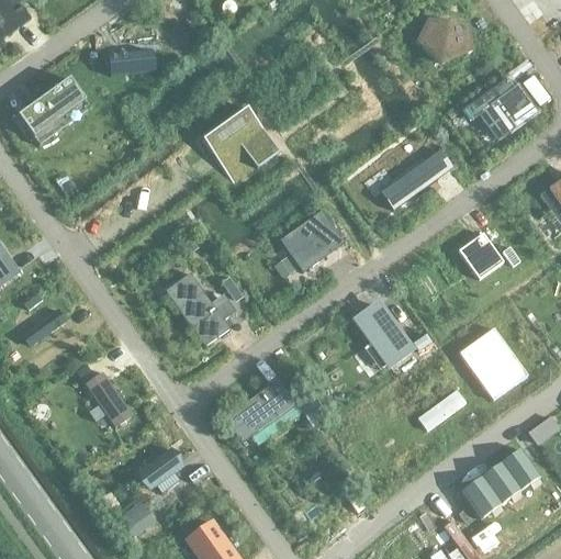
[(0,0),(0,41),(32,18),(23,6),(15,11),(8,0),(0,0)]
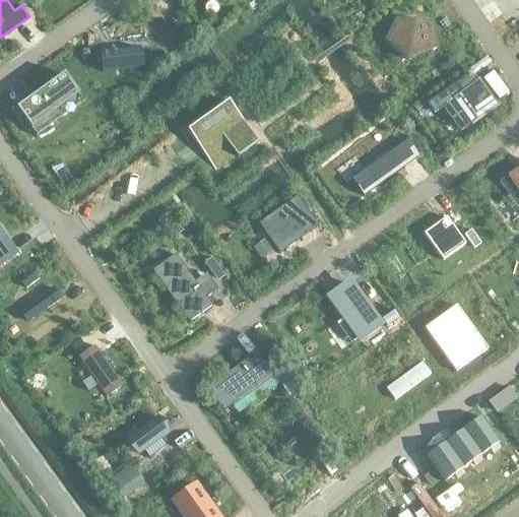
[(163,18),(149,24),(168,58),(180,52),(163,18)]
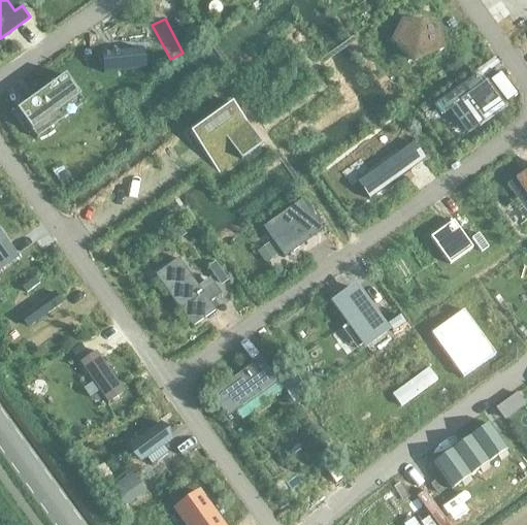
[(409,19),(398,41),(416,59),(438,47),(436,36),(442,35),(440,24),(409,19)]
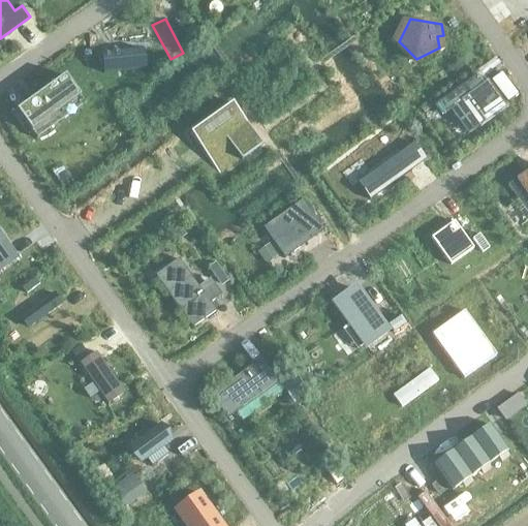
[(119,25),(111,32),(115,37),(123,30),(119,25)]
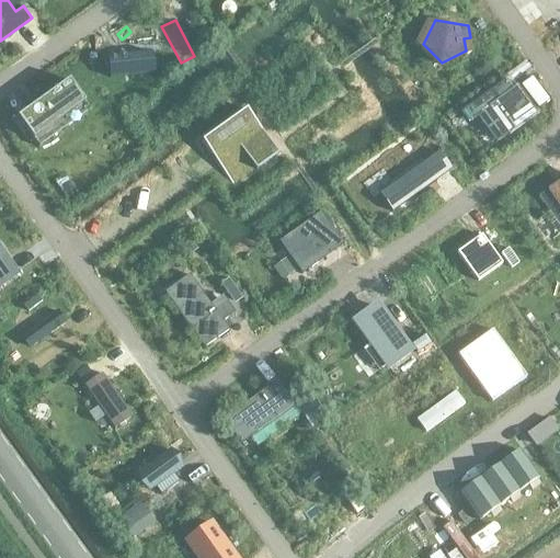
[(153,49),(110,54),(111,75),(156,70),(156,69),(153,69),(151,52),(153,52),(153,49)]
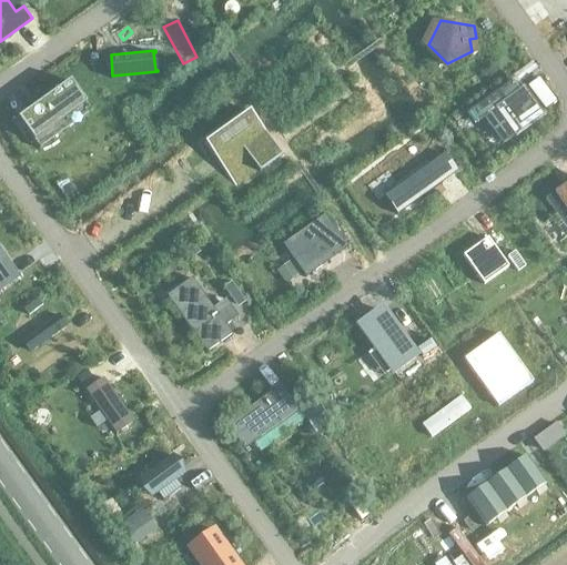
[(520,90),(513,79),(469,110),(476,121),(486,114),(505,141),(544,113),(524,87),(520,90)]
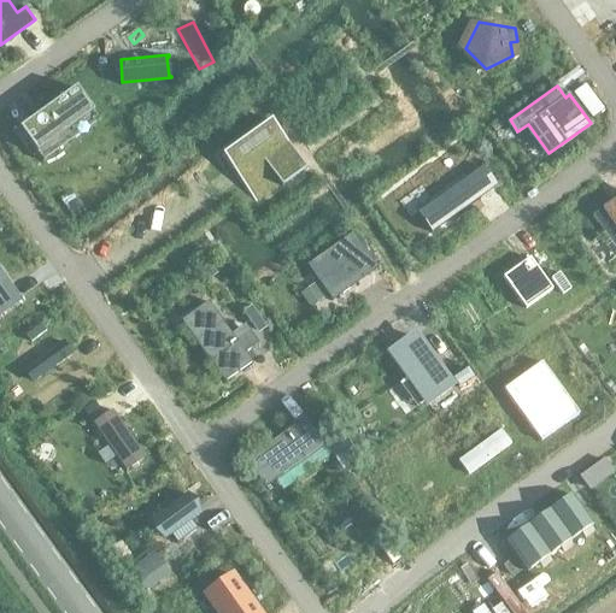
[(16,130),(27,146),(31,142),(39,151),(95,111),(77,87),(16,130)]
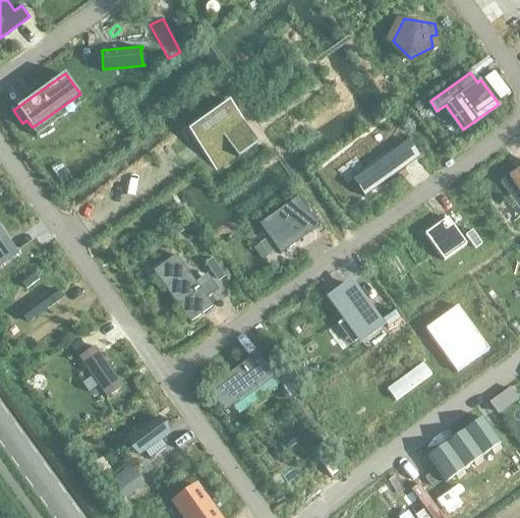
[(230,99),(189,128),(198,141),(204,137),(209,145),(203,149),(212,160),(232,146),(239,155),(260,140),(230,99)]
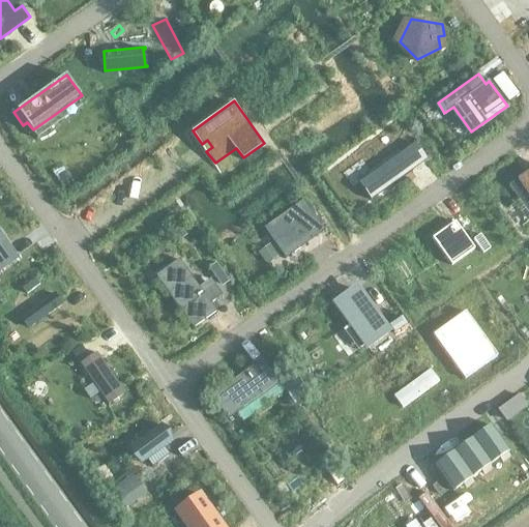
[(394,180),(412,168),(412,169),(428,157),(415,141),(359,180),(372,198),(386,187),(384,184),(393,178),(394,180)]
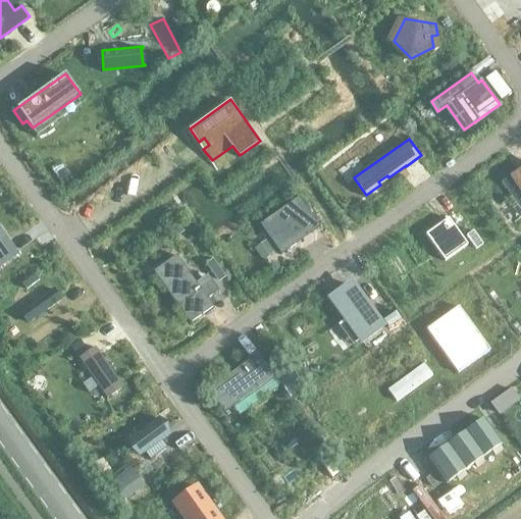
[(520,166),(502,179),(520,207),(520,166)]
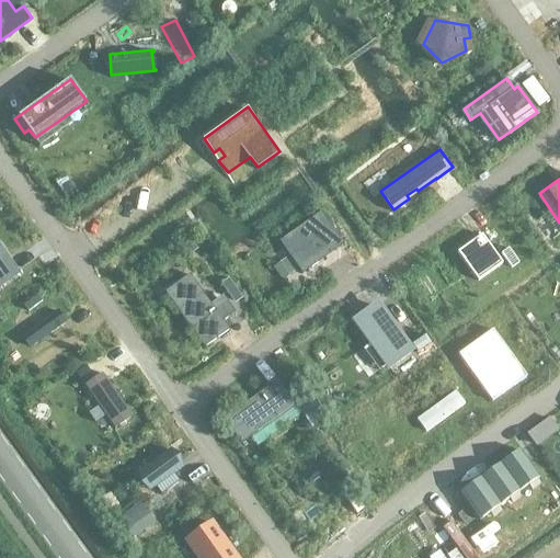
[(286,246),(304,271),(344,241),(327,217),(286,246)]
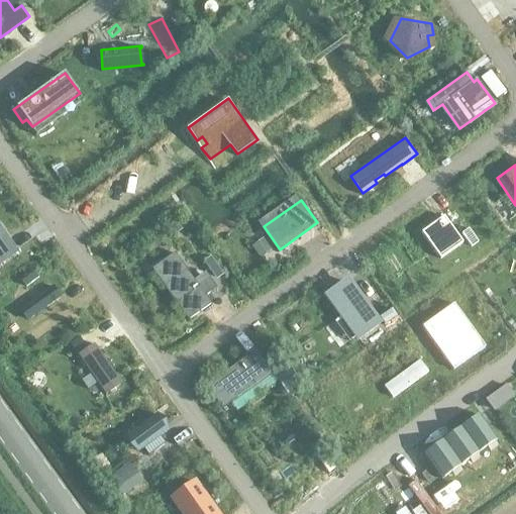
[(465,240),(445,214),(422,230),(441,257),(465,240)]
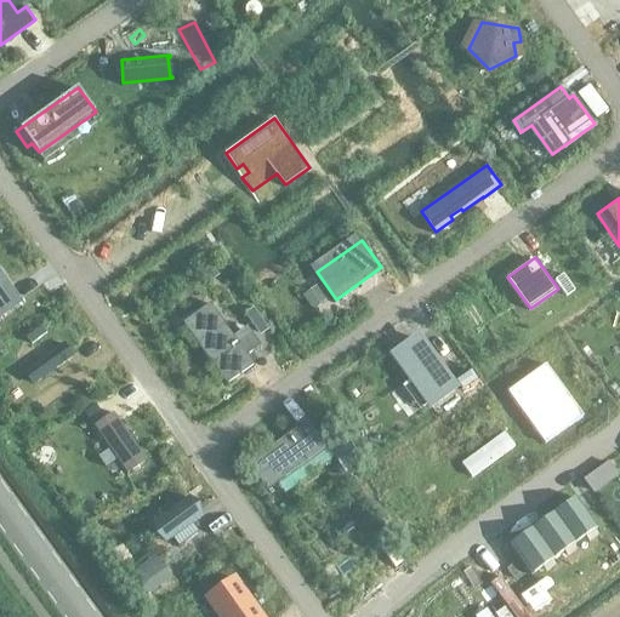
[(0,264),(0,329),(3,327),(0,324),(0,315),(24,298),(0,264)]
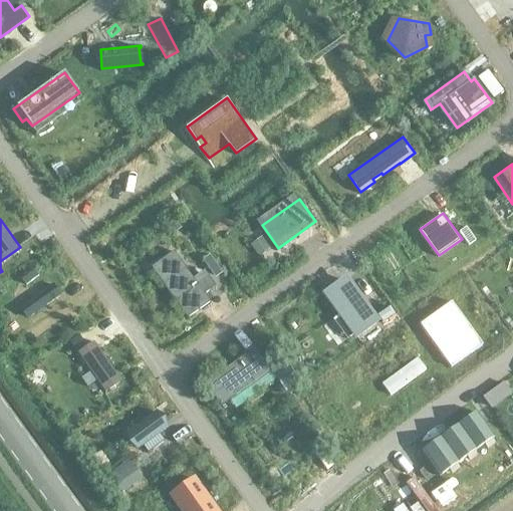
[(265,232),(252,242),(264,258),(277,249),(265,232)]
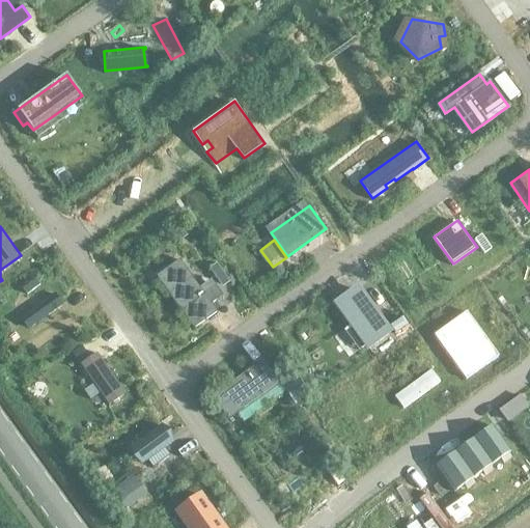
[(158,274),(195,327),(218,310),(212,302),(223,294),(216,283),(204,292),(180,257),(158,274)]
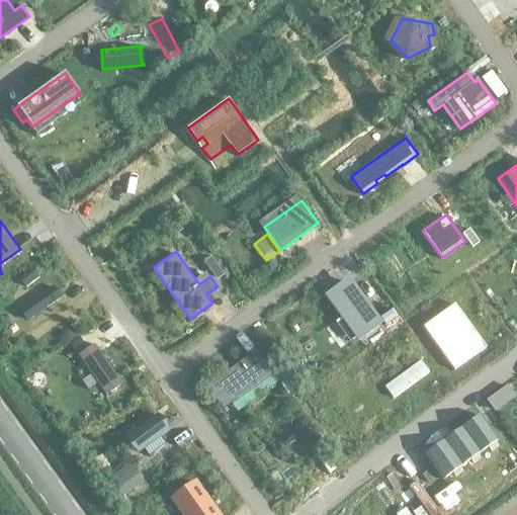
[(212,256),(206,261),(218,277),(225,272),(212,256)]
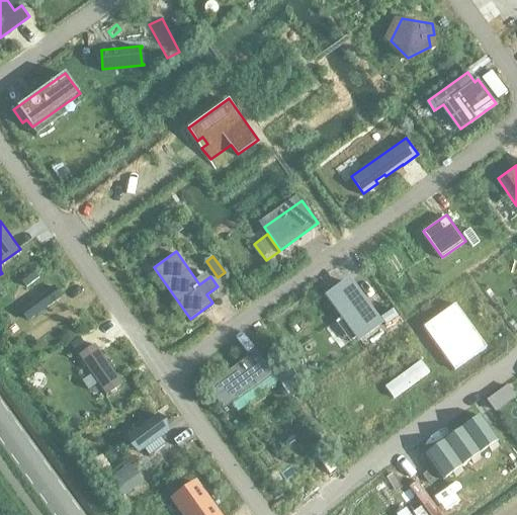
[(28,285),(34,295),(49,285),(41,276),(28,285)]
